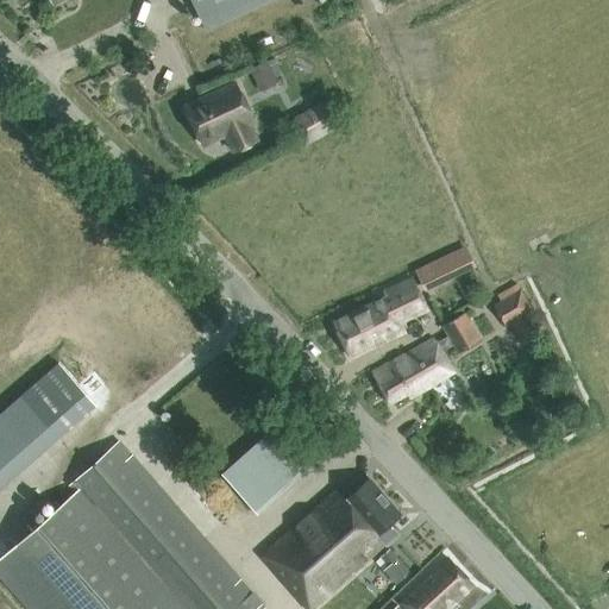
[(192,0),(206,30),(269,0),(192,0)]
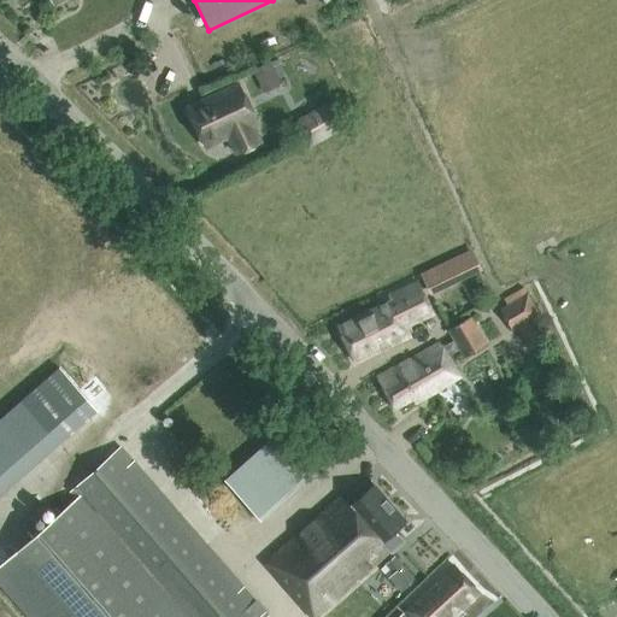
[(278,83),(269,62),(252,69),(262,90),(278,83)]
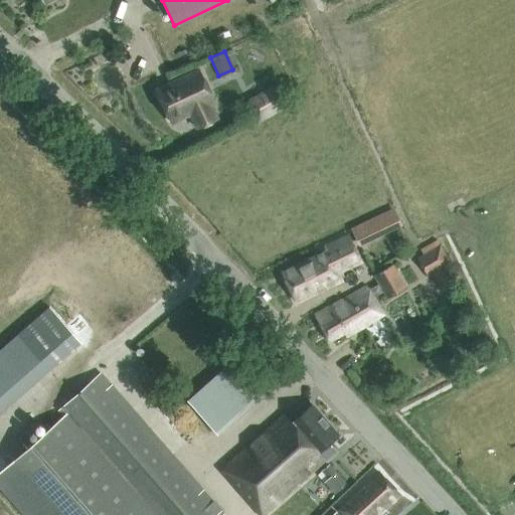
[(155,89),(171,122),(190,113),(196,127),(216,118),(210,104),(213,102),(198,68),(155,89)]
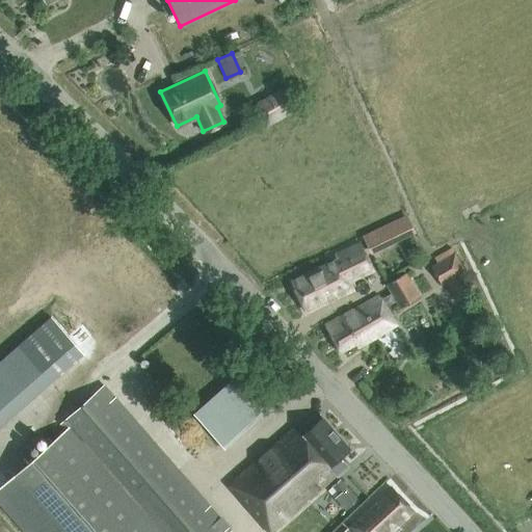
[(291,282),(304,310),(352,288),(348,280),(372,268),(360,242),(348,247),(351,253),(291,282)]
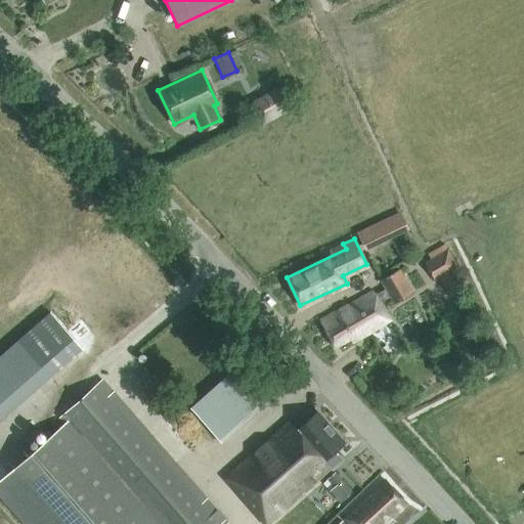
[(423,262),(434,280),(438,278),(440,281),(453,274),(451,270),(457,267),(443,243),(426,253),(429,258),(423,262)]
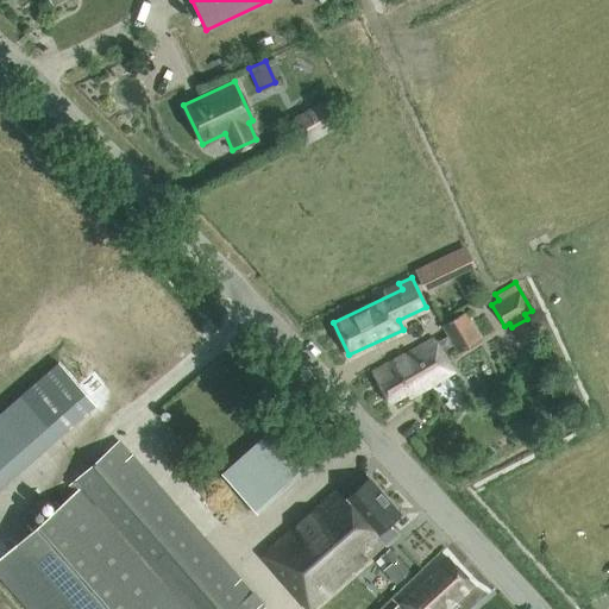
[(434,337),(372,371),(388,401),(405,393),(408,397),(453,370),(443,351),(453,344),(458,352),(479,339),(464,312),(441,325),(447,334),(437,340),(434,337)]
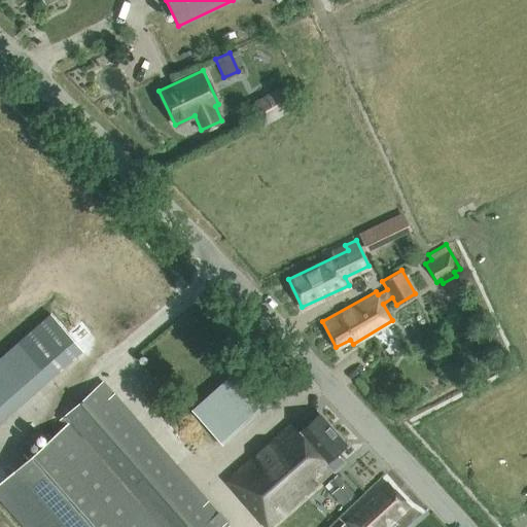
[(267,405),(236,370),(189,410),(221,445),(267,405)]
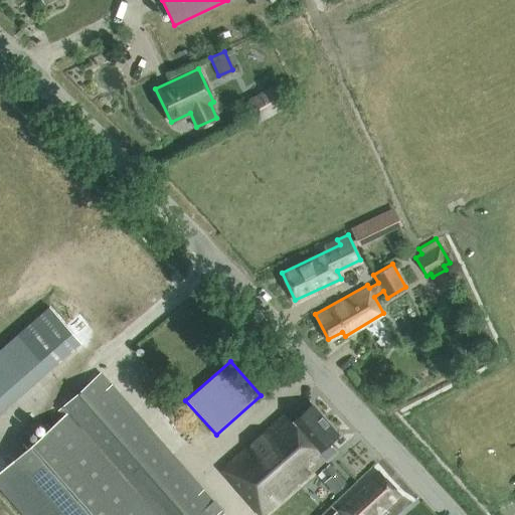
[(0,470),(0,481),(29,514),(221,514),(223,514),(100,372),(57,409),(62,415),(0,470)]
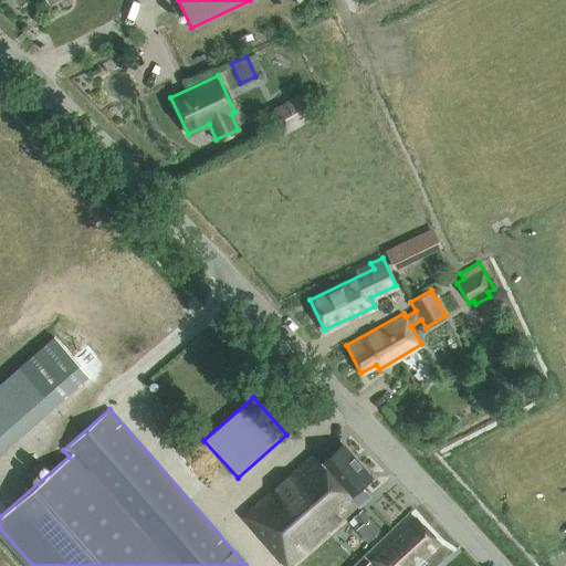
[(286,565),(287,565),(352,510),(355,506),(357,506),(368,496),(359,486),(370,477),(343,443),(321,463),(313,453),(242,515),(286,565)]
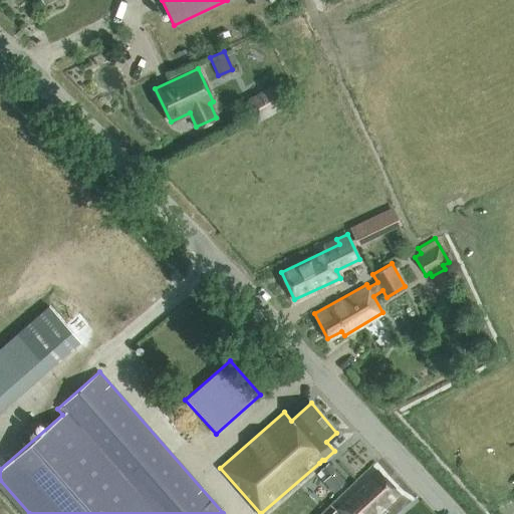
[(336,473),(328,463),(320,470),(326,477),(328,480),(336,490),(344,483),(336,473)]
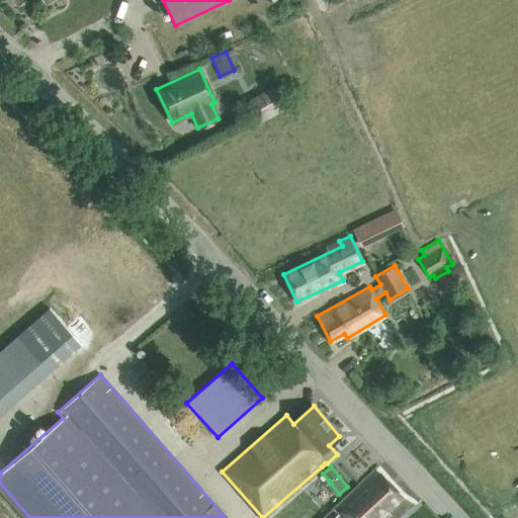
[(381,475),(333,517),(378,517),(402,497),(381,475)]
